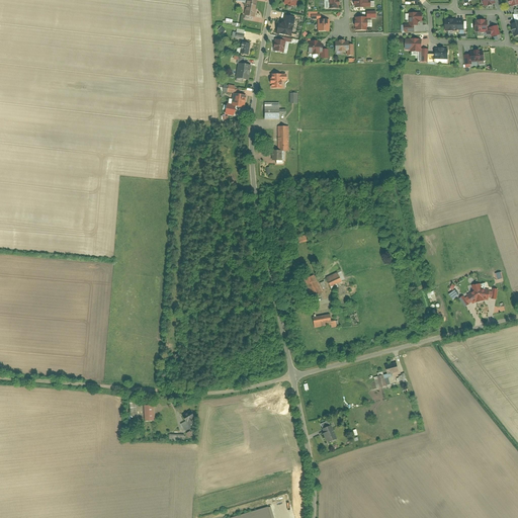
[(258,0),(257,0),(246,0),(245,15),(255,16),(258,0)]
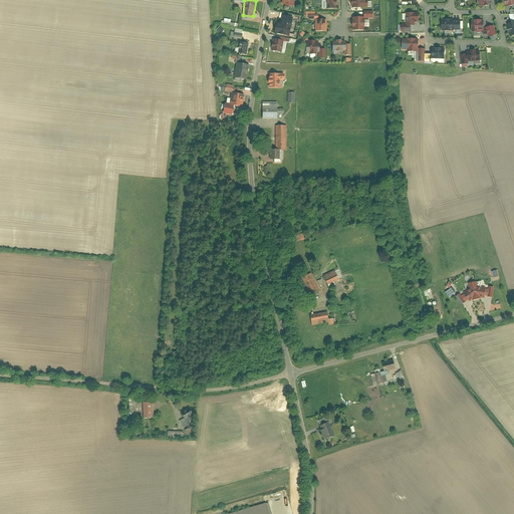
[(326,0),(327,9),(336,9),(335,0),(326,0)]
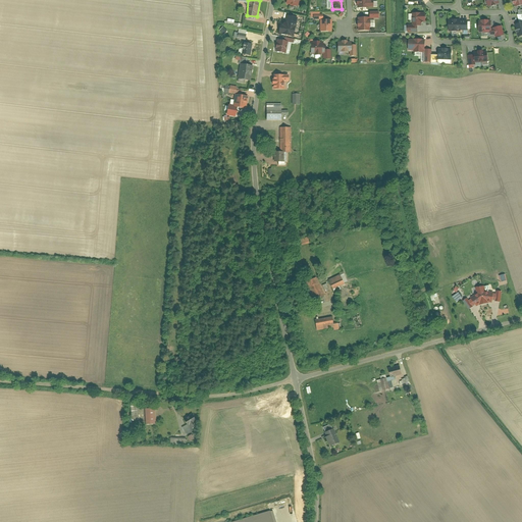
[(422,12),(413,12),(413,24),(418,24),(422,24),(422,20),(422,12)]
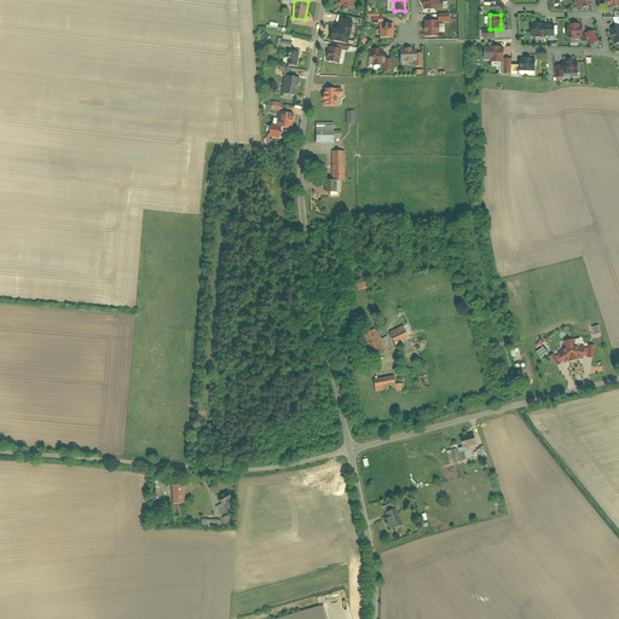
[(348,44),(353,21),(340,18),(337,28),(334,27),(331,40),(348,44)]
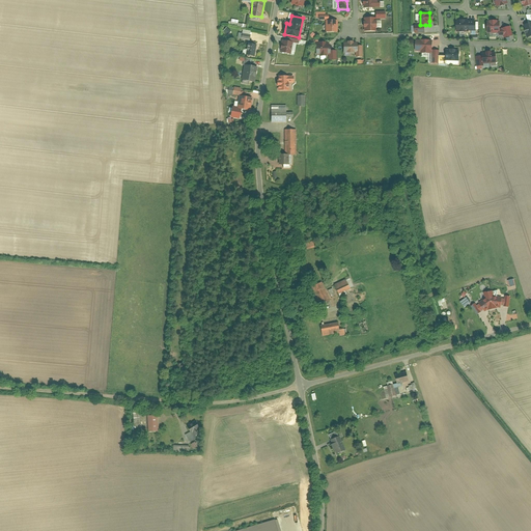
[(375,17),(364,18),(365,31),(375,31),(375,19),(375,17)]
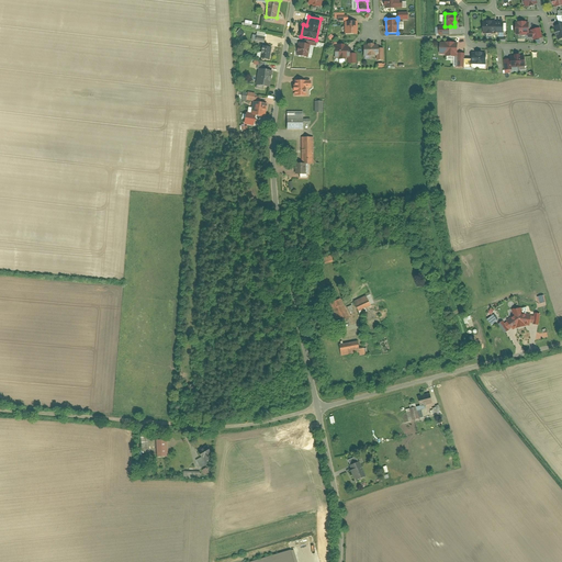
[(245,20),(243,26),(259,30),(259,26),(251,24),(251,22),(245,20)]
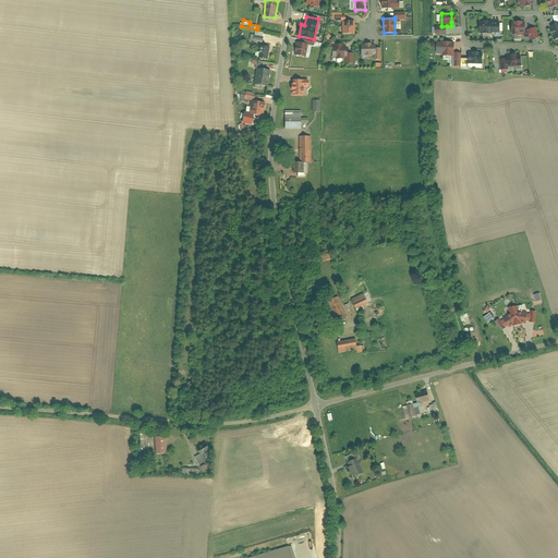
[(346,21),(342,21),(343,34),(355,34),(355,21),(346,21)]
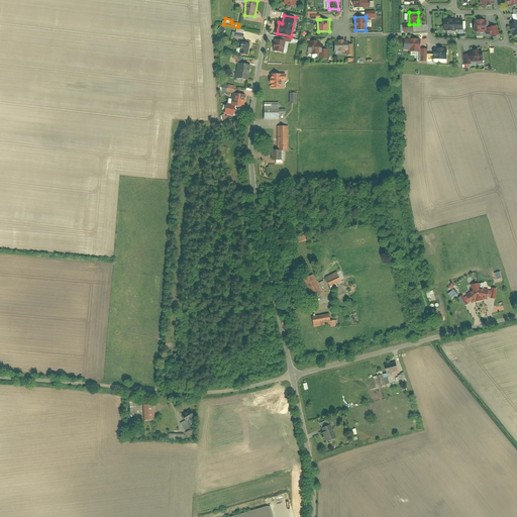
[(463,19),(445,19),(445,30),(463,30),(463,19)]
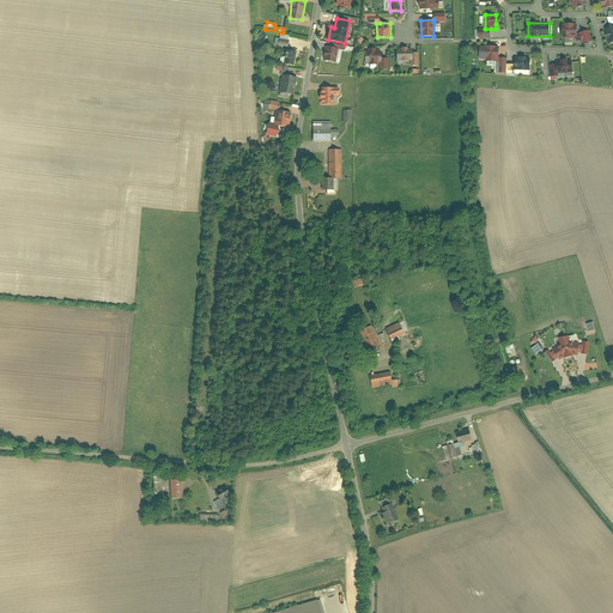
[(577,23),(563,24),(563,37),(578,37),(577,23)]
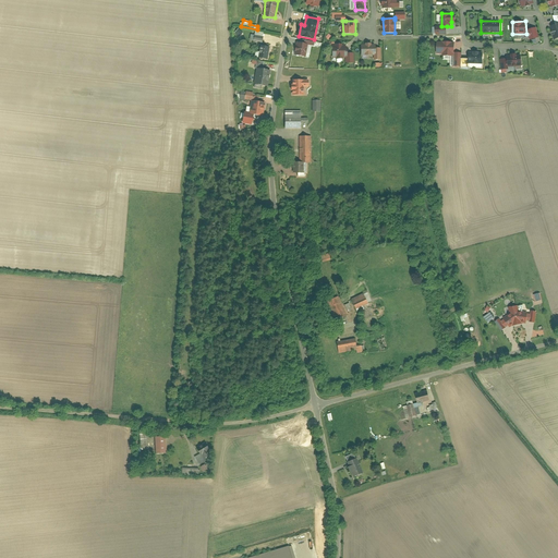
[(537,27),(528,31),(531,40),(540,37),(537,27)]
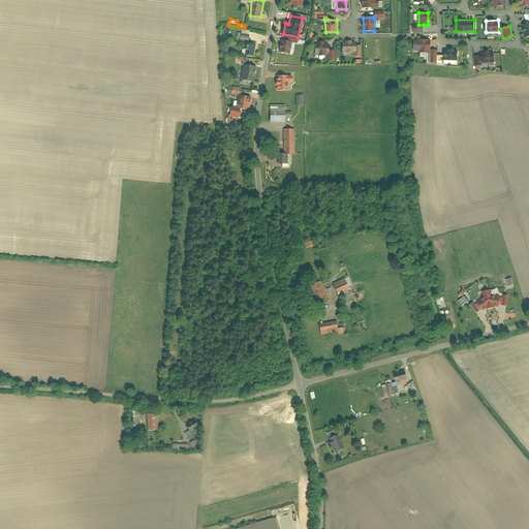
[(250,31),(243,30),(241,39),(249,40),(250,31)]
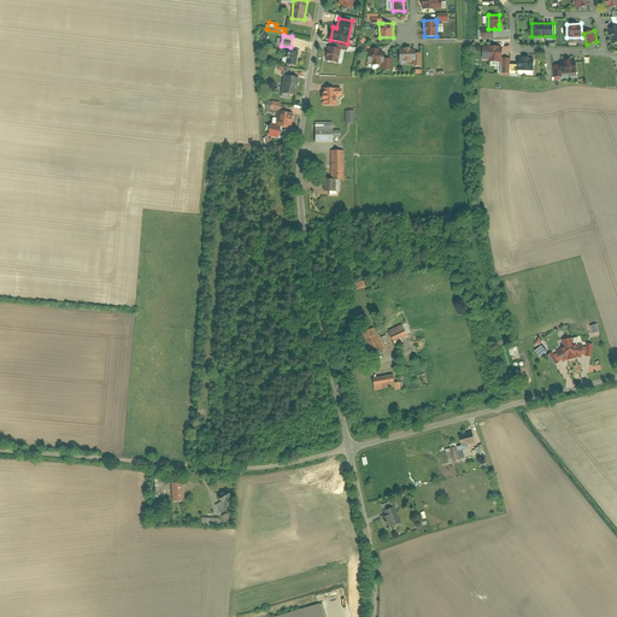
[(504,46),(483,46),(485,60),(504,59),(504,46)]
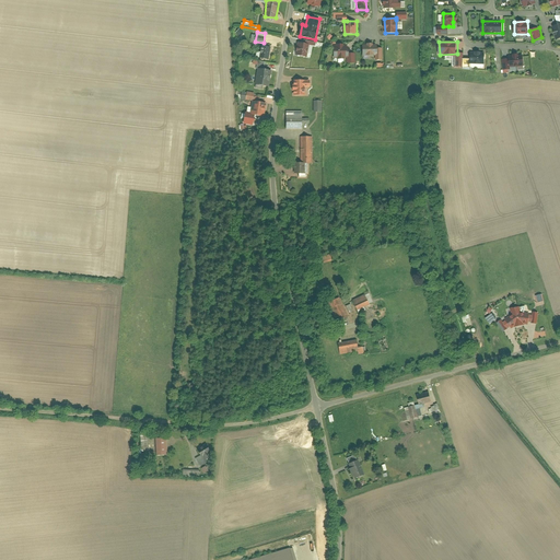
[(306,44),(299,43),(295,55),(306,57),(310,45),(306,44)]
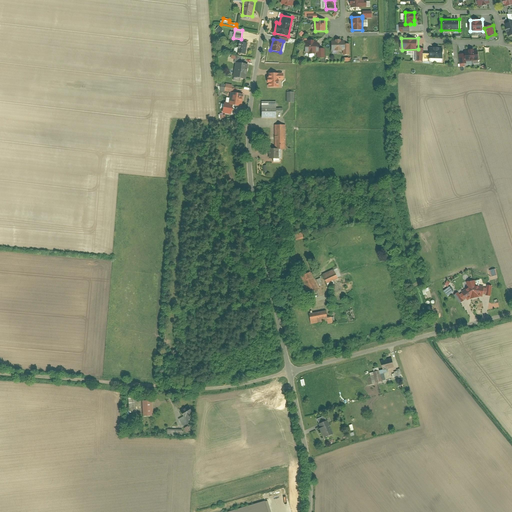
[(336,41),(332,41),(332,51),(343,51),(344,50),(344,44),(344,41),(341,41),(341,40),(335,40),(336,41)]
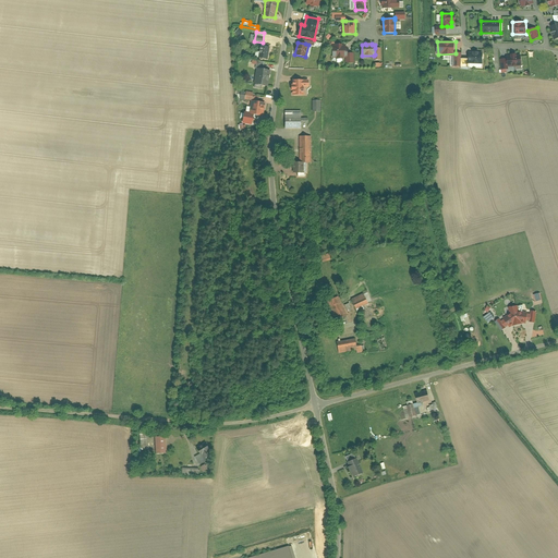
[(347,45),(332,45),(332,57),(347,57),(347,53),(347,45)]
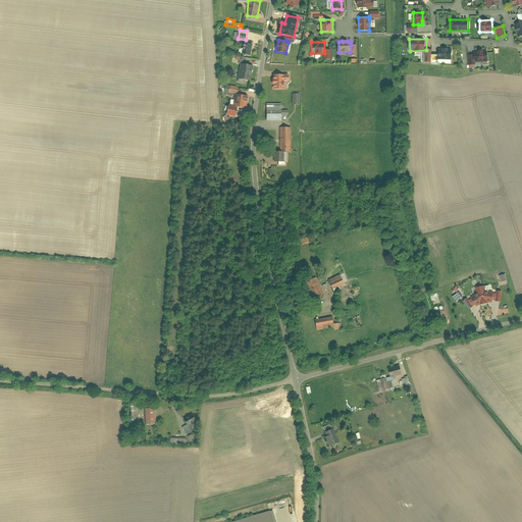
[(252,44),(244,43),(242,53),(250,55),(252,44)]
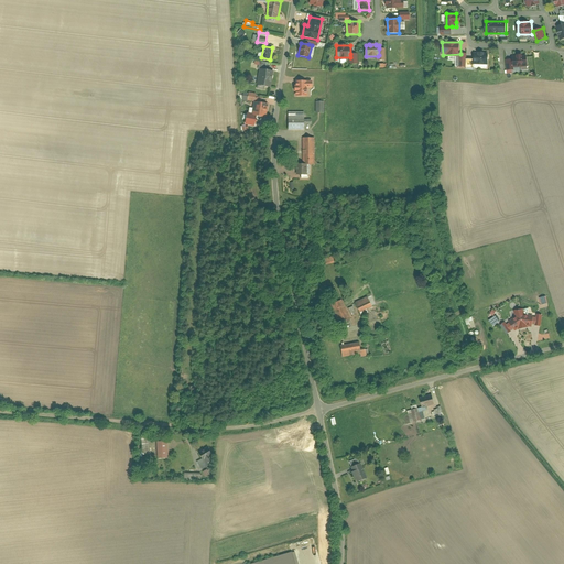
[(488,53),(474,52),(474,63),(488,63),(488,53)]
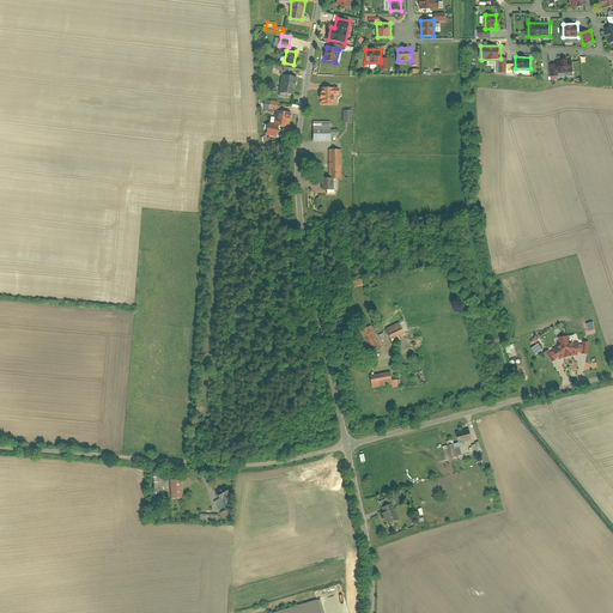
[(572,60),(558,61),(559,73),(574,72),(572,60)]
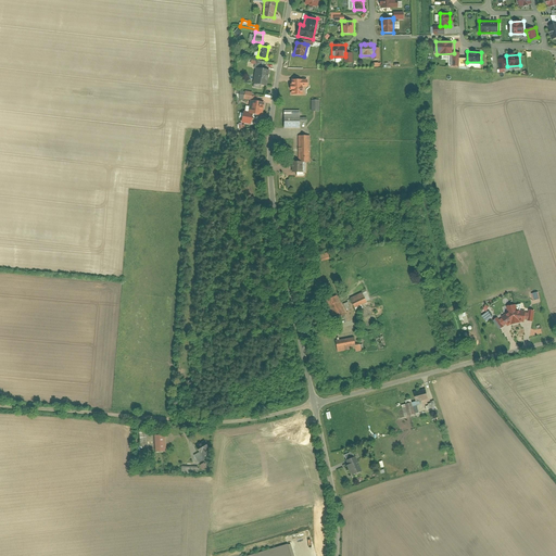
[(262,68),(256,67),(253,83),(267,86),(269,71),(262,68)]
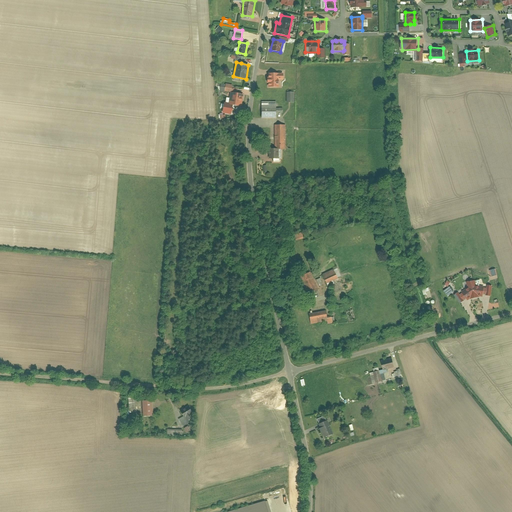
[(279,73),(269,74),(269,87),(279,87),(279,78),(279,73)]
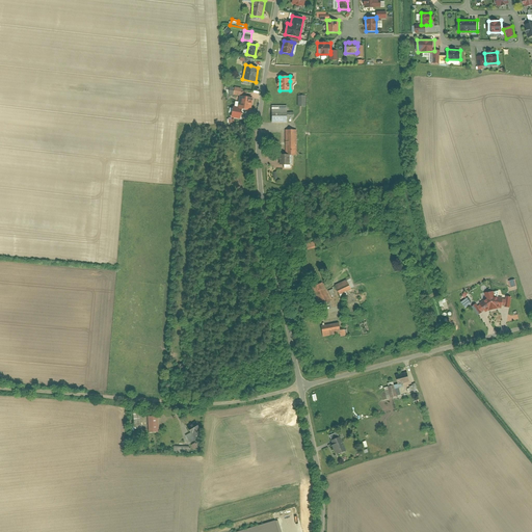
[(254,99),(240,96),(238,108),(251,110),(254,99)]
